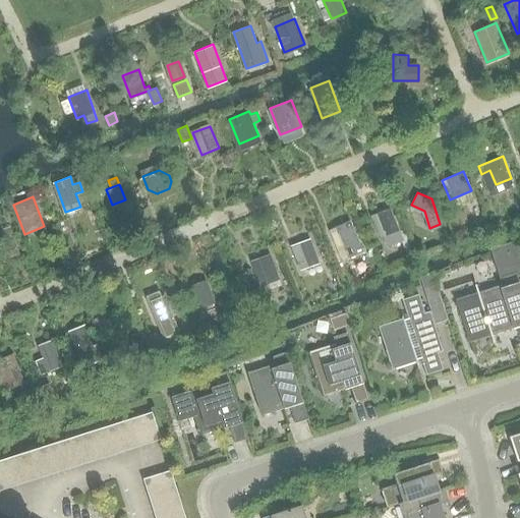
[(390,207),(371,214),(381,236),(383,235),(386,243),(402,236),(390,207)]
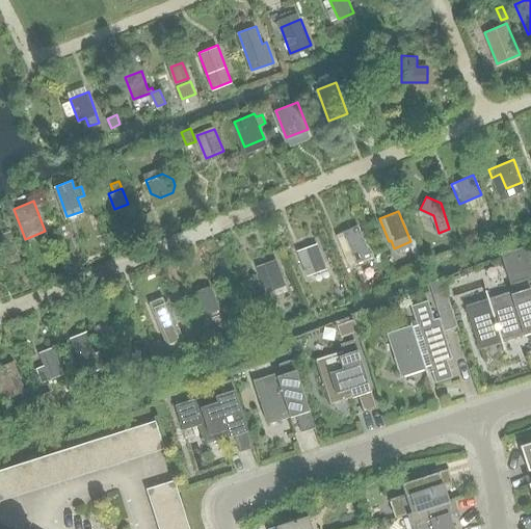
[(496,220),(489,222),(493,232),(499,230),(496,220)]
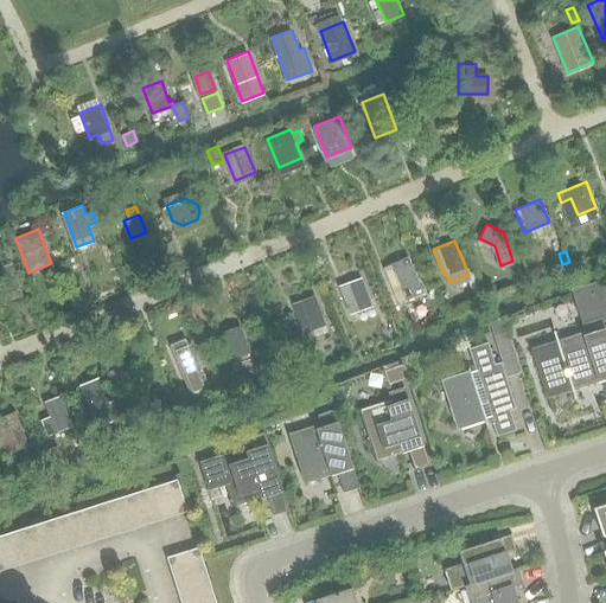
[(408,255),(391,263),(407,299),(425,292),(408,255)]
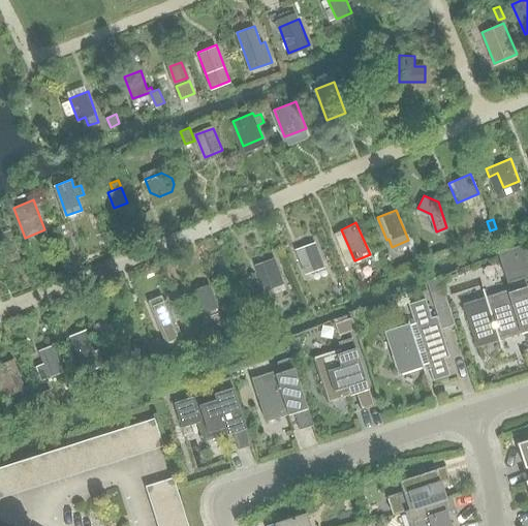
[(315,241),(297,248),(305,272),(324,266),(315,241)]
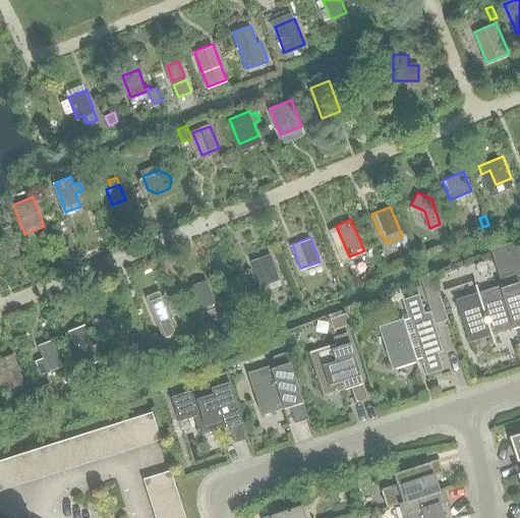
[(270,253),(251,260),(263,290),(281,284),(270,253)]
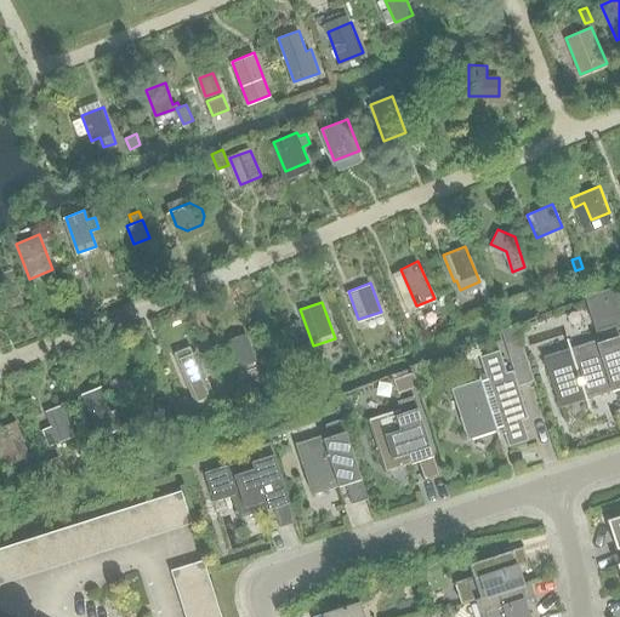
[(619,335),(615,323),(598,327),(602,340),(547,358),(562,403),(618,384),(619,388),(619,335)]
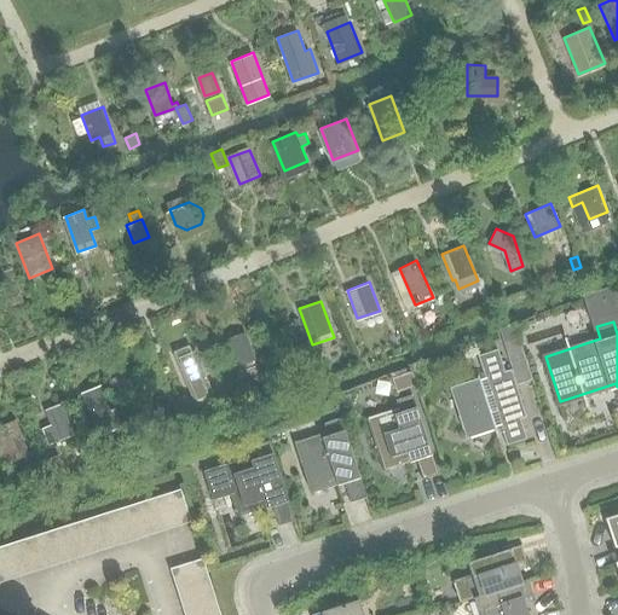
[(247,331),(226,338),(236,364),(255,358),(247,331)]
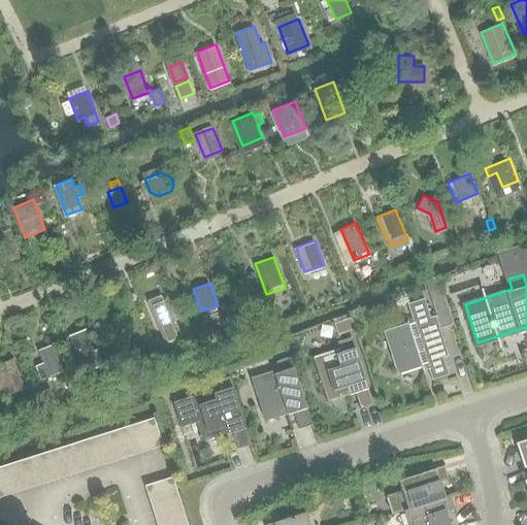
[(432,379),(450,373),(445,357),(450,355),(436,314),(431,316),(425,296),(407,302),(414,320),(384,329),(398,372),(427,363),(432,379)]
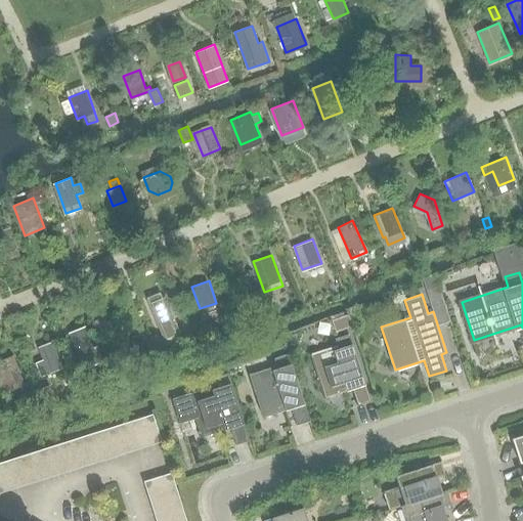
[(162,297),(151,301),(167,338),(177,334),(162,297)]
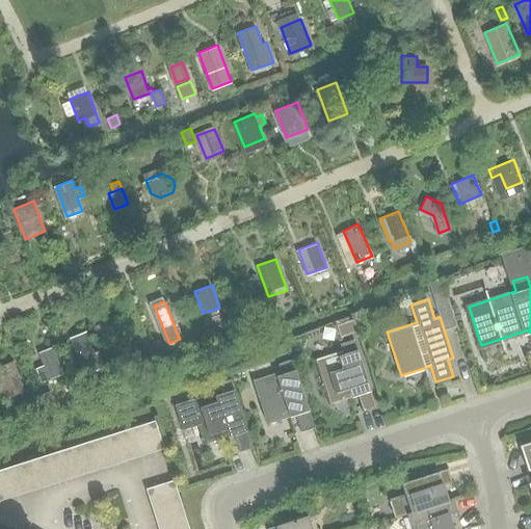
[(274,315),(262,320),(265,327),(277,322),(274,315)]
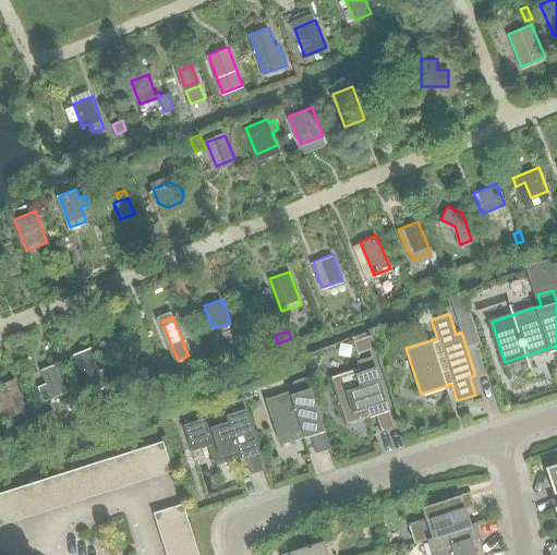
[(370,335),(354,340),(359,352),(373,347),(370,335)]
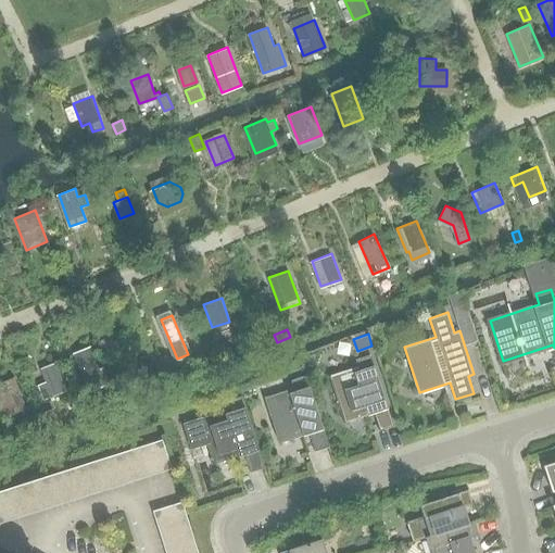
[(92,351),(76,357),(89,390),(110,381),(104,367),(100,368),(92,351)]
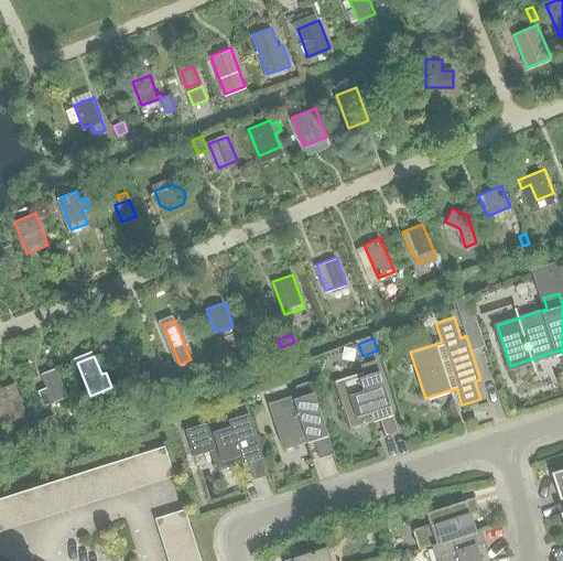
[(400,431),(377,358),(361,364),(365,374),(336,384),(349,424),(379,414),(386,435),(400,431)]
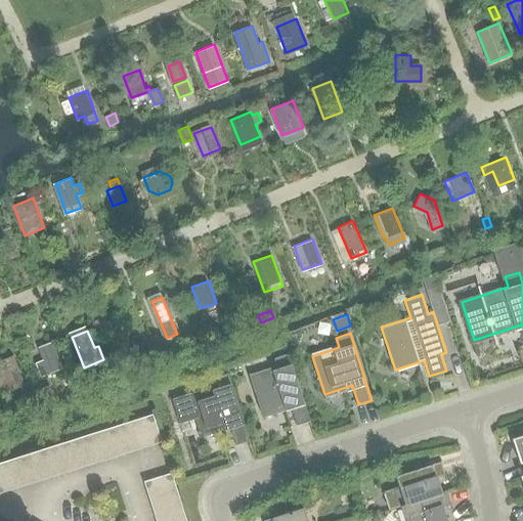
[(44,358),(37,361),(42,375),(62,366),(52,341),(40,346),(44,358)]
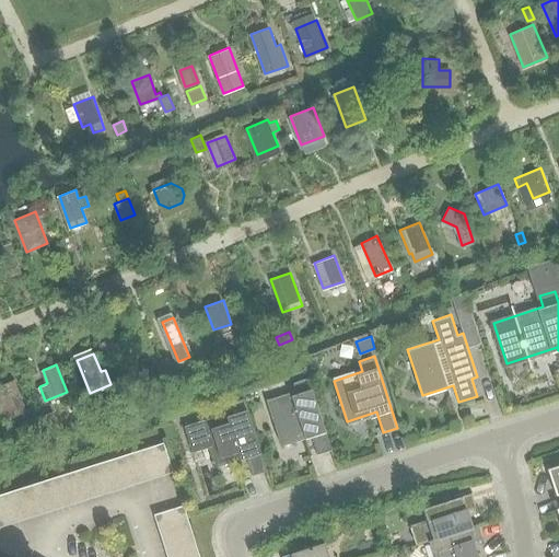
[(333,449),(309,376),(293,382),(297,392),(268,402),(281,442),(312,432),(318,453),(333,449)]
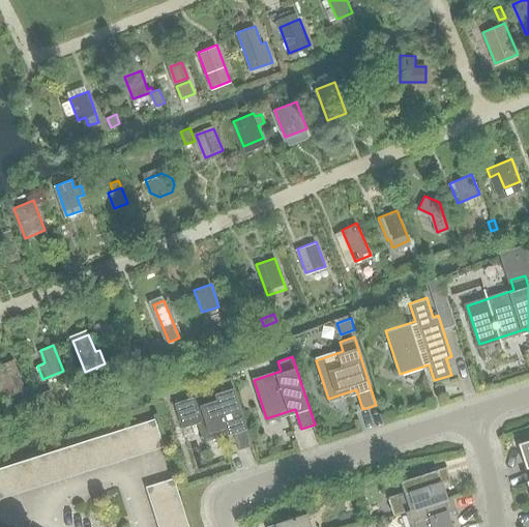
[(13,359),(0,364),(0,382),(3,381),(8,394),(25,387),(24,385),(15,360),(13,359)]
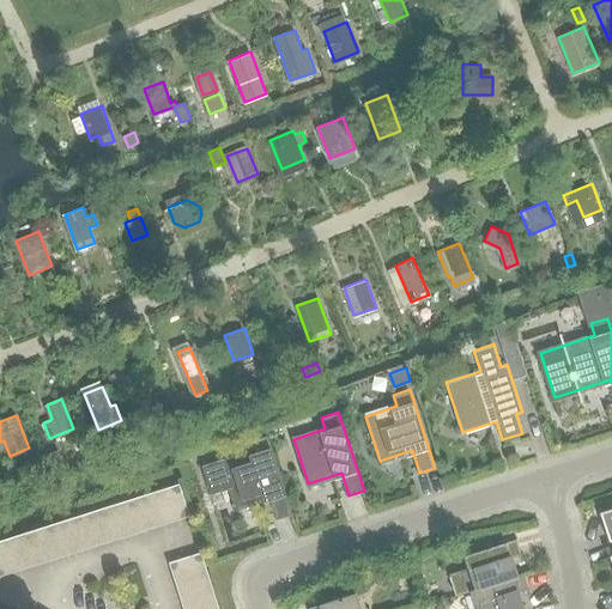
[(292,513),(267,434),(250,440),(254,451),(223,462),(237,506),(270,497),(277,518),(292,513)]
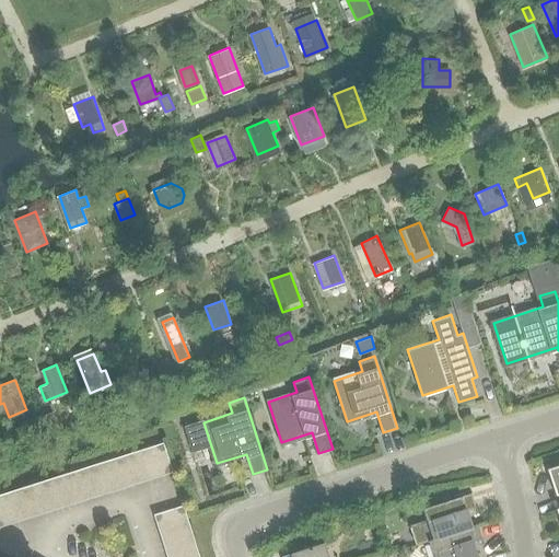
[(54,410),(43,415),(48,429),(59,425),(54,410)]
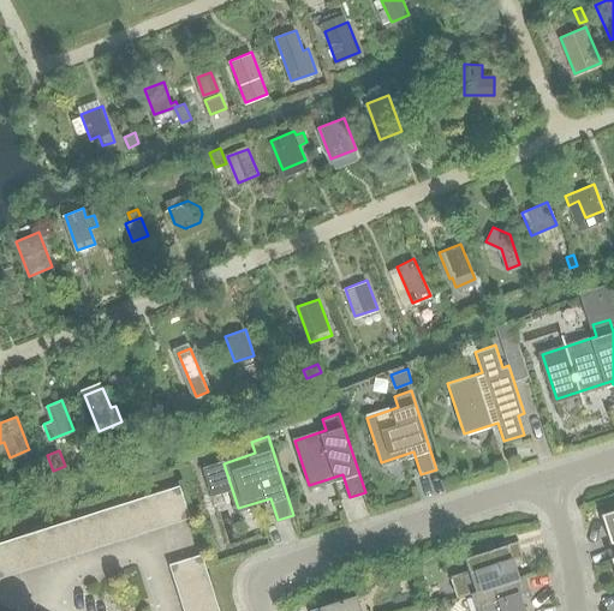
[(0,541),(0,576),(190,516),(180,484),(0,541)]
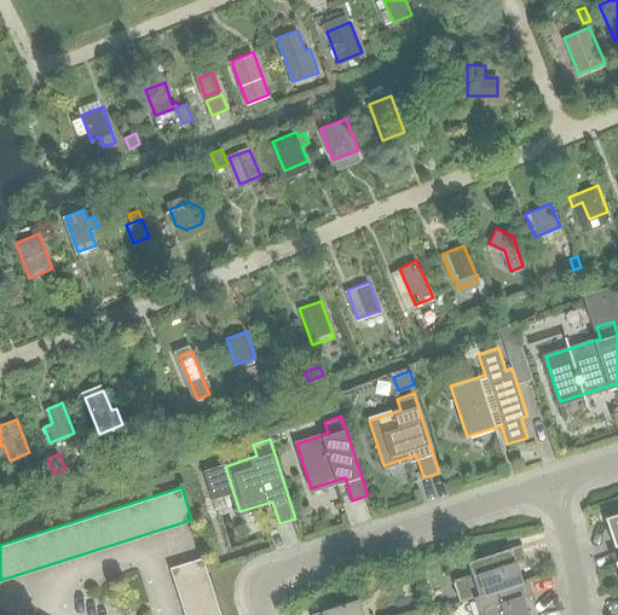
[(617,560),(616,561),(616,562),(617,561),(617,511),(605,517),(614,545),(617,544),(617,560)]
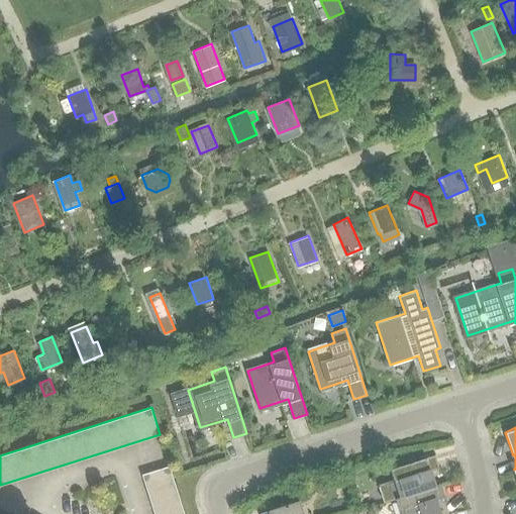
[(412,448),(400,452),(403,460),(415,456),(412,448)]
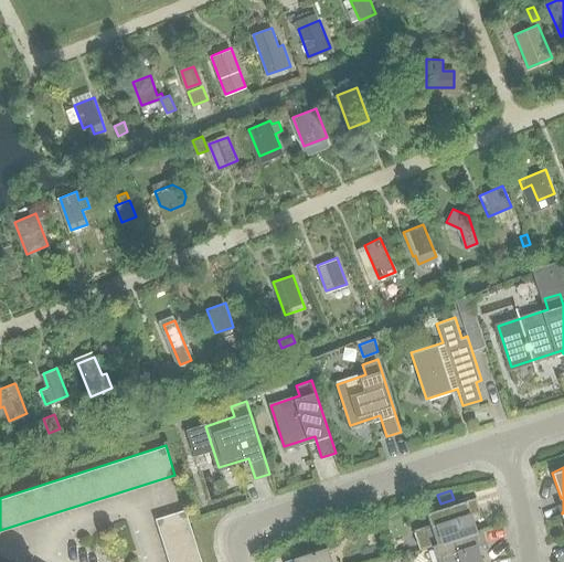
[(433,544),(434,544),(482,529),(482,528),(476,530),(471,515),(481,511),(476,497),(427,512),(432,527),(416,532),(422,548),(433,544)]
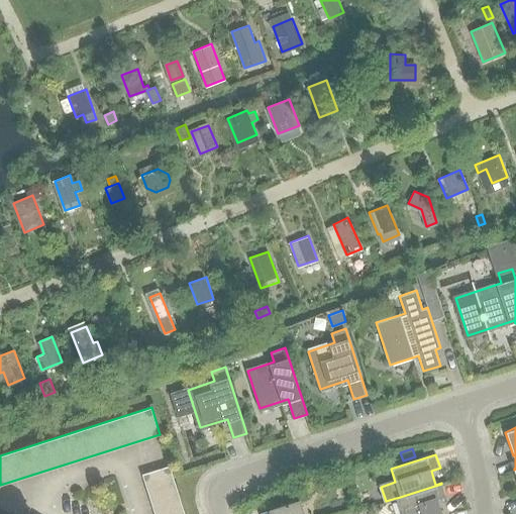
[(153,508),(181,500),(170,466),(142,474),(153,508)]
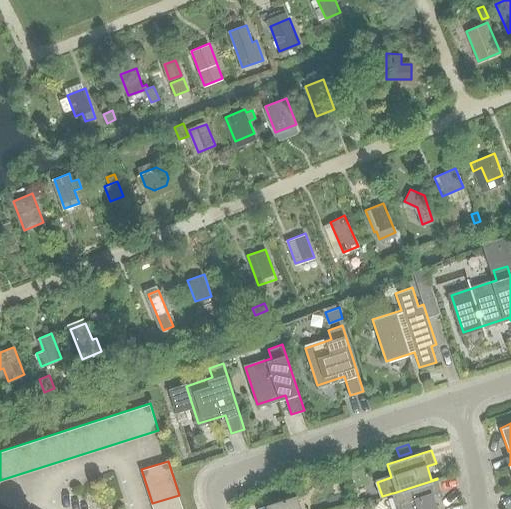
[(441,491),(437,479),(393,493),(397,508),(438,508),(439,508),(437,508),(432,494),(441,491)]
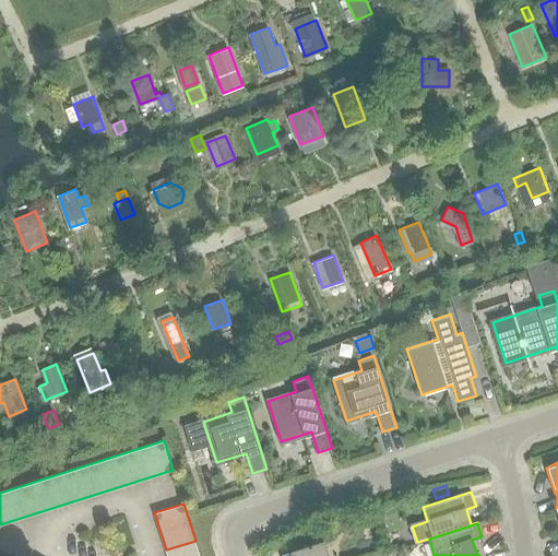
[(200,555),(196,541),(166,549),(167,555),(200,555)]
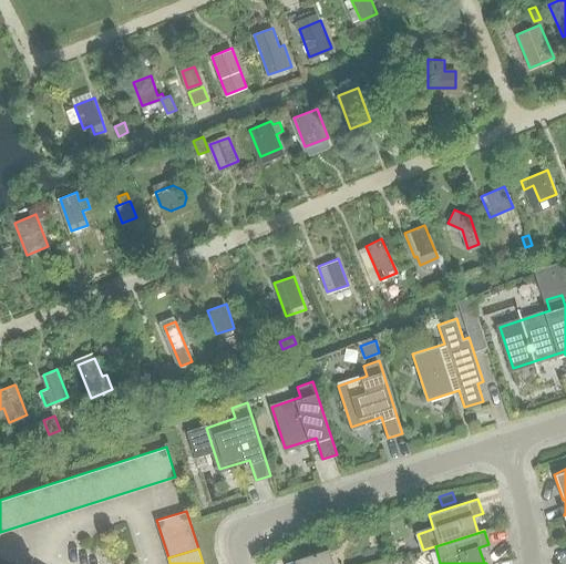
[(332,563),(328,549),(294,559),(295,563),(332,563)]
